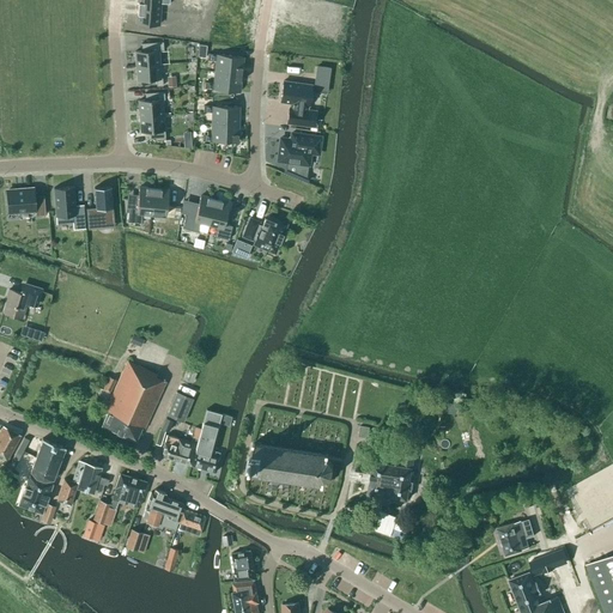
[(137,18),(137,23),(158,24),(159,10),(138,7),(138,13),(137,18)]
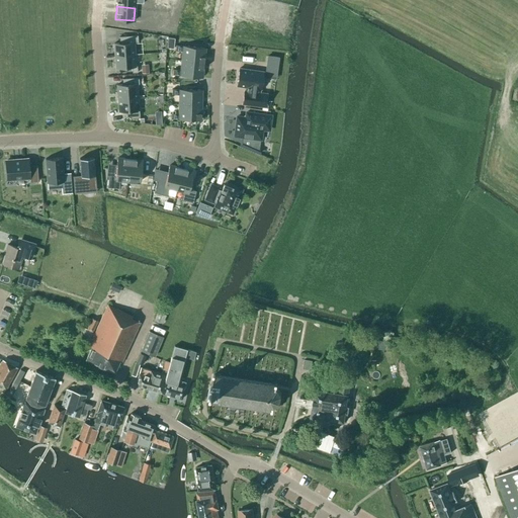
[(114,56),(135,55),(134,42),(138,41),(138,35),(119,36),(119,44),(113,44),(114,56)]
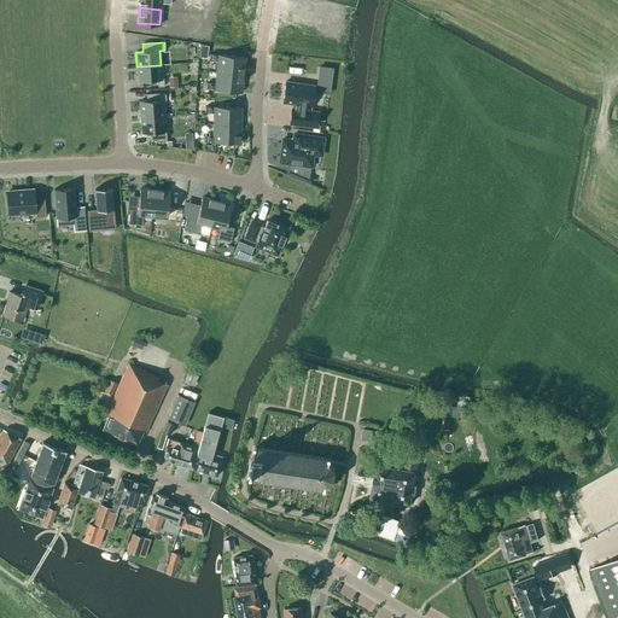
[(217,74),(243,76),(244,59),(209,56),(209,62),(219,63),(217,74)]
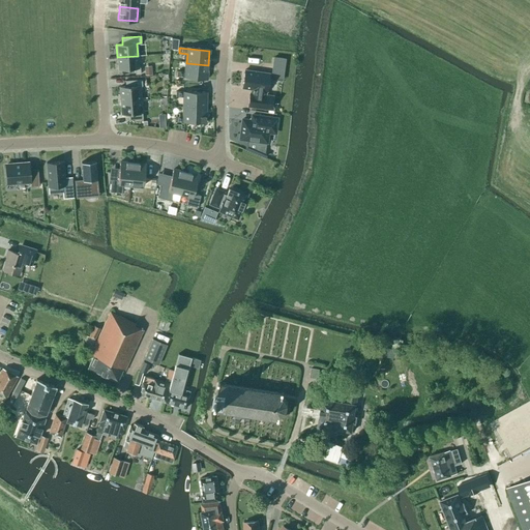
[(139,67),(138,56),(117,57),(118,69),(135,68),(136,75),(141,75),(140,67),(139,67)]
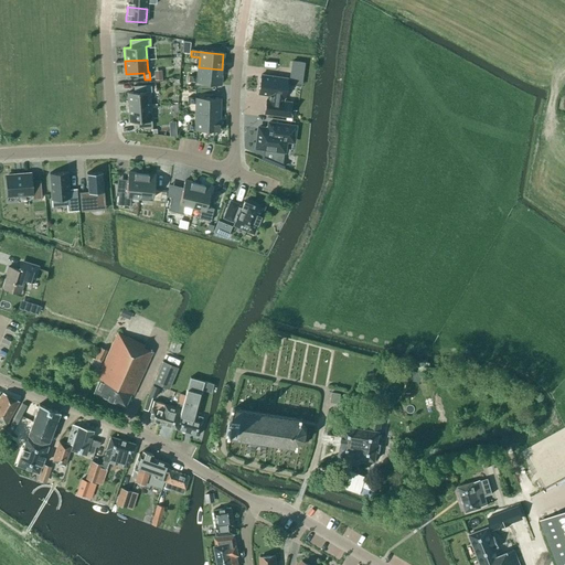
[(291,61),(289,78),(302,81),(305,62),(291,61)]
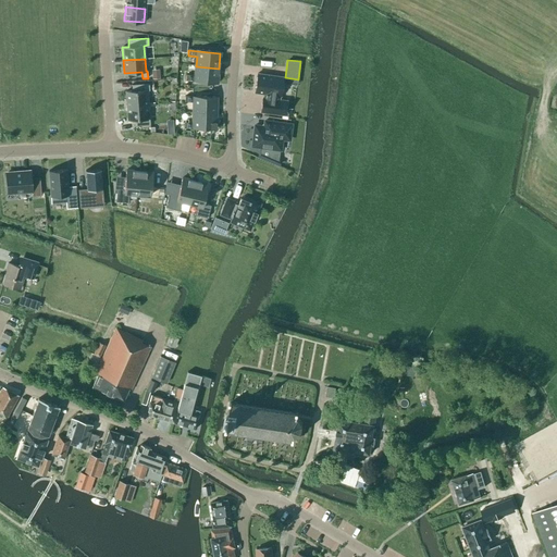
[(217,84),(219,69),(196,66),(195,76),(186,76),(185,81),(217,84)]
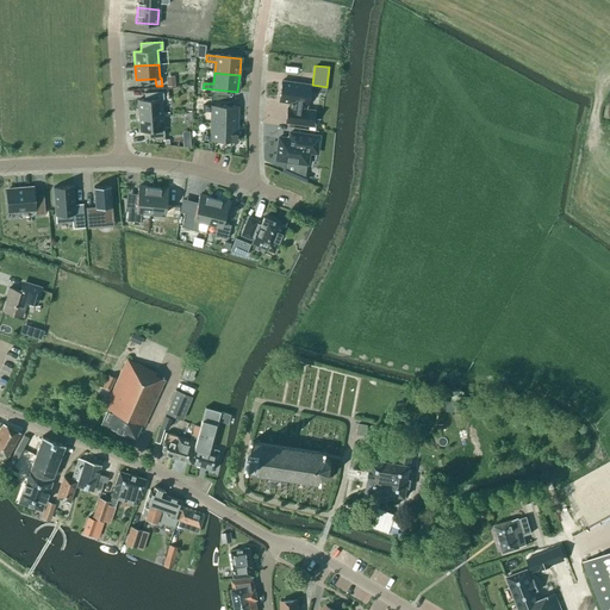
[(311,85),(280,80),(278,103),(288,104),(288,106),(286,106),(284,124),(313,128),(315,111),(306,110),(306,106),(307,107),(311,85)]
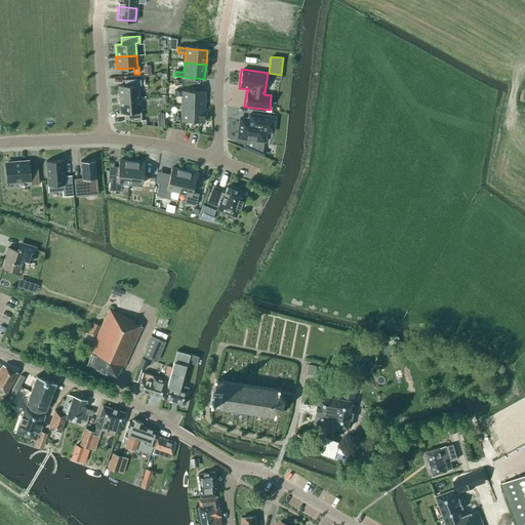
[(118,86),(119,99),(139,98),(138,85),(140,85),(140,79),(124,80),(124,86),(118,86)]
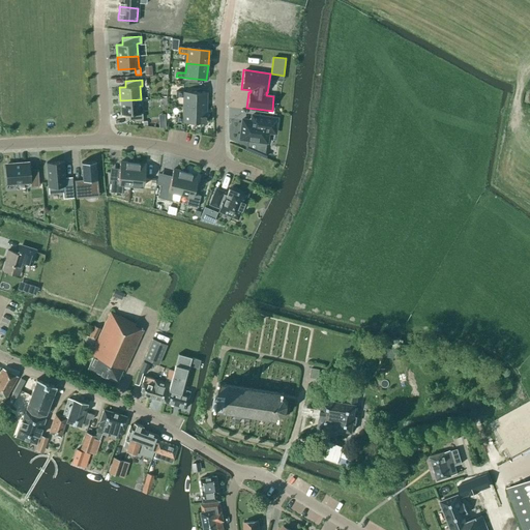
[(206,109),(206,94),(176,93),(176,98),(184,98),(183,108),(206,109)]
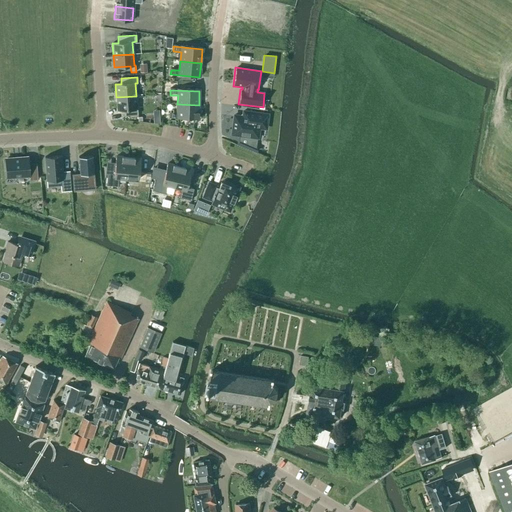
[(138,115),(136,96),(116,97),(117,110),(123,110),(124,116),(138,115)]
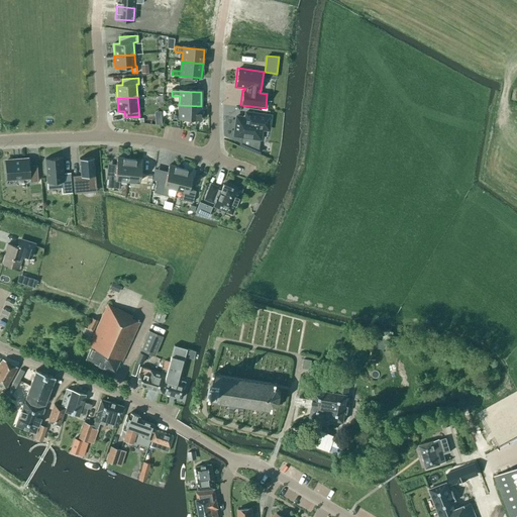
[(200,120),(201,106),(179,105),(179,114),(171,114),(171,119),(200,120)]
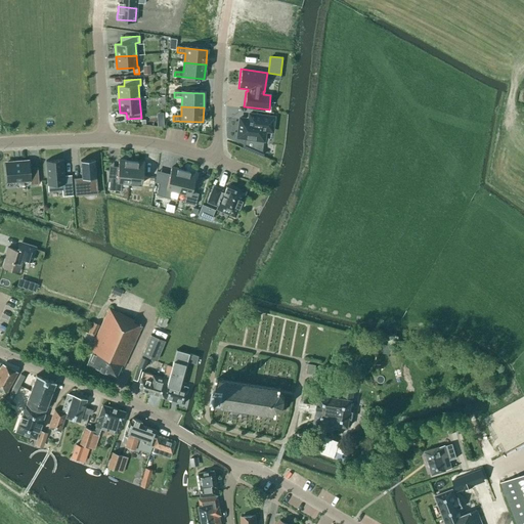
[(265,131),(272,132),(274,118),(249,114),(249,117),(246,119),(239,118),(237,137),(264,141),(265,131)]
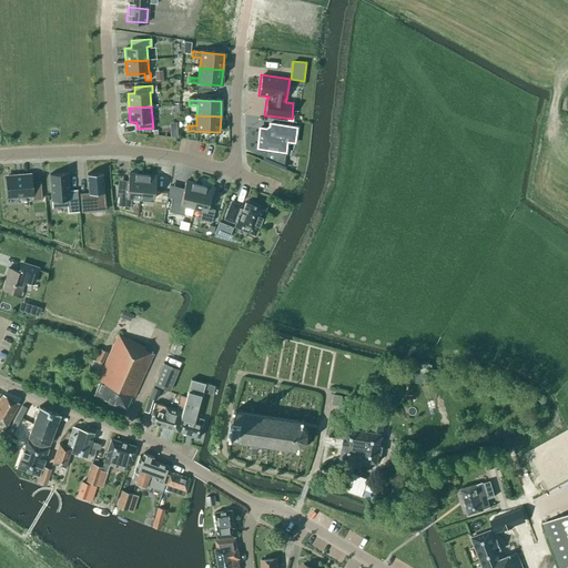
[(274,154),(266,153),(265,162),(273,165),(274,154)]
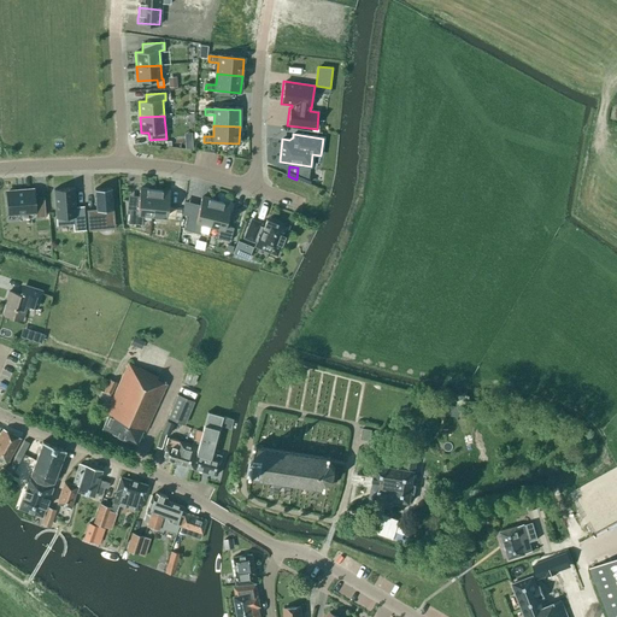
[(111,186),(94,188),(97,209),(87,209),(88,230),(99,229),(98,223),(115,222),(111,186)]
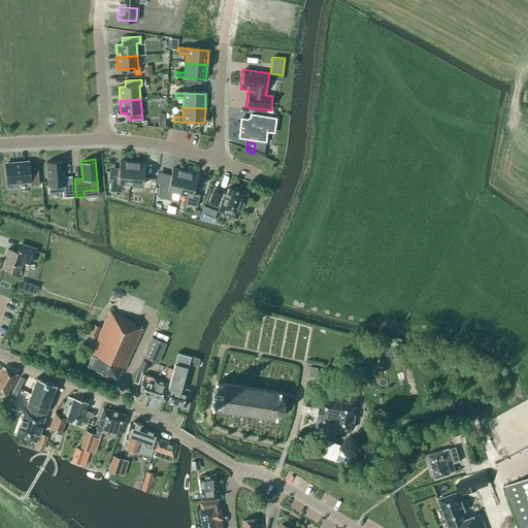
[(63,161),(46,162),(47,187),(62,186),(63,198),(73,197),(71,176),(64,177),(63,161)]
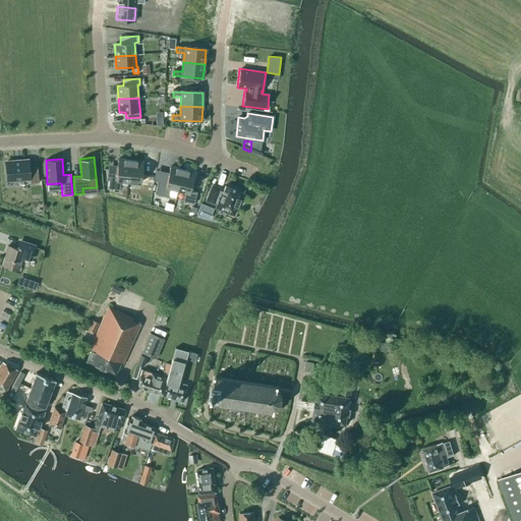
[(120,180),(128,181),(130,161),(118,159),(116,177),(109,176),(108,188),(119,189),(120,180)]
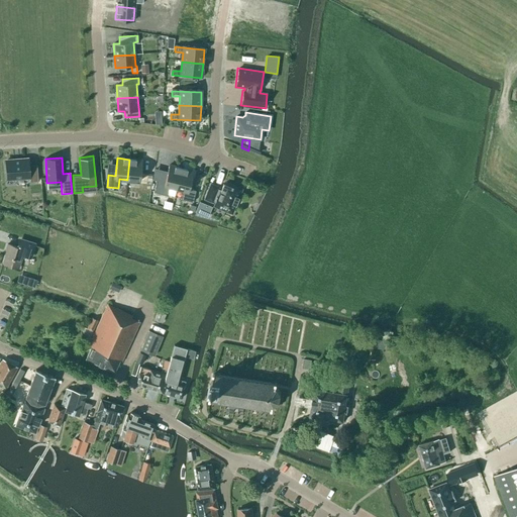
[(28,160),(4,162),(6,179),(29,177),(29,182),(38,182),(36,165),(29,166),(28,160)]
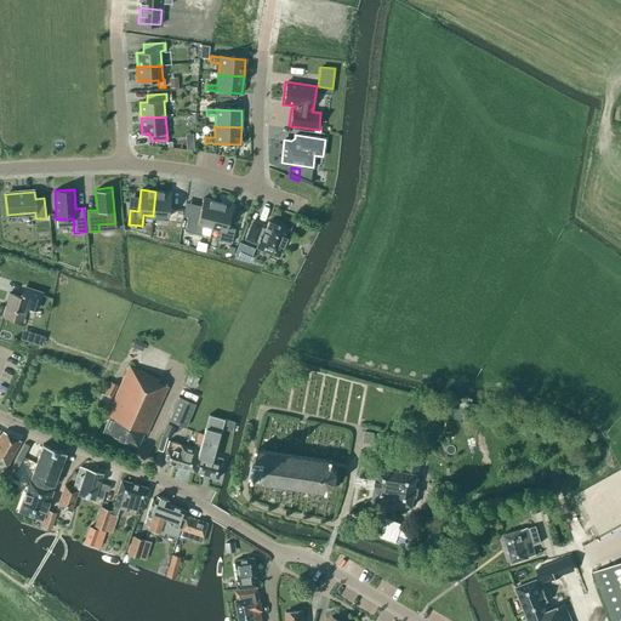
[(167,218),(171,193),(155,192),(153,216),(167,218)]
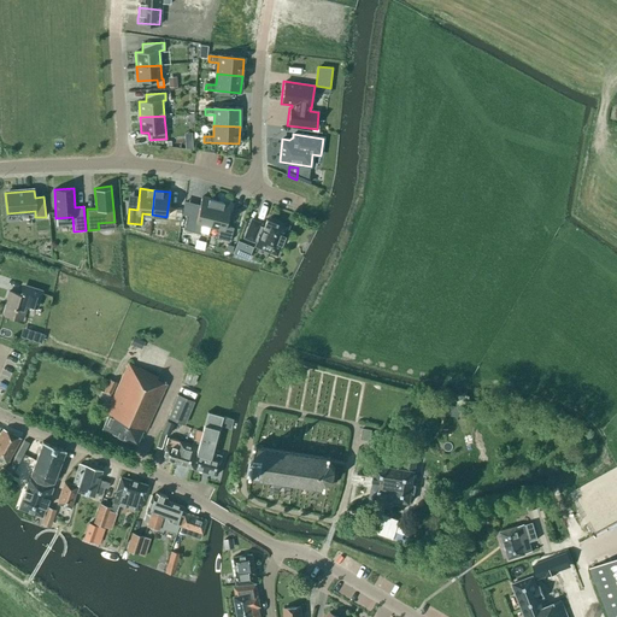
[(193,221),(206,224),(212,200),(199,197),(193,221)]
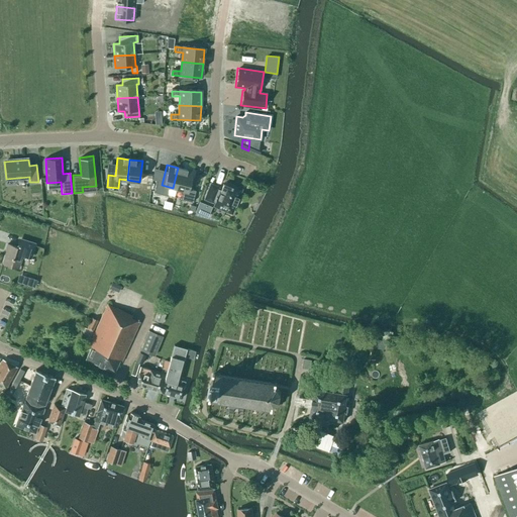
[(181,169),(176,189),(183,191),(181,199),(193,202),(196,191),(189,189),(193,172),(181,169)]
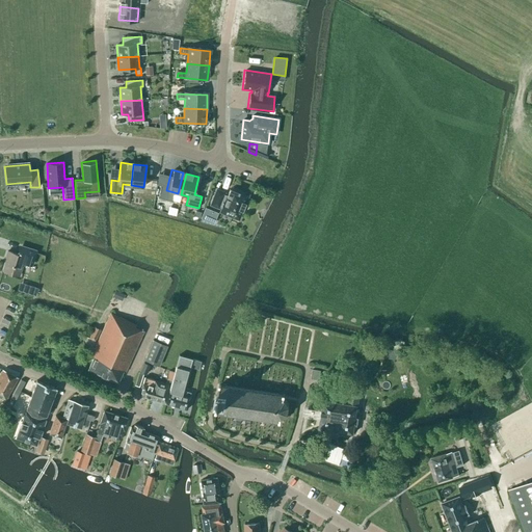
[(235,210),(241,212),(248,193),(237,189),(236,192),(230,189),(228,195),(224,194),(224,193),(217,190),(211,205),(218,208),(219,206),(222,207),(221,211),(233,216),(235,210)]
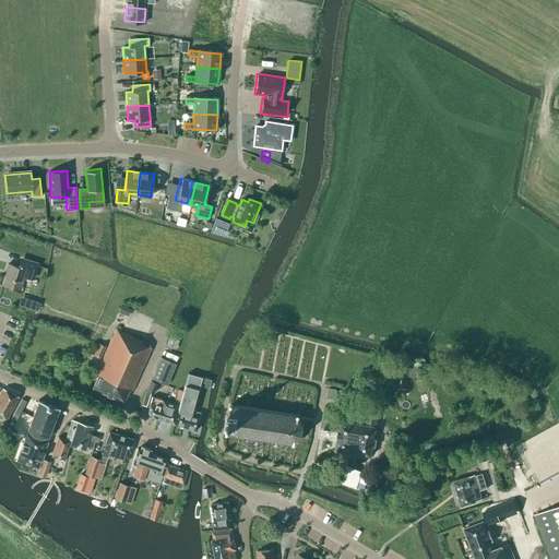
[(7,272),(3,285),(20,290),(24,276),(33,280),(38,263),(21,258),(18,268),(8,264),(6,271),(7,272)]
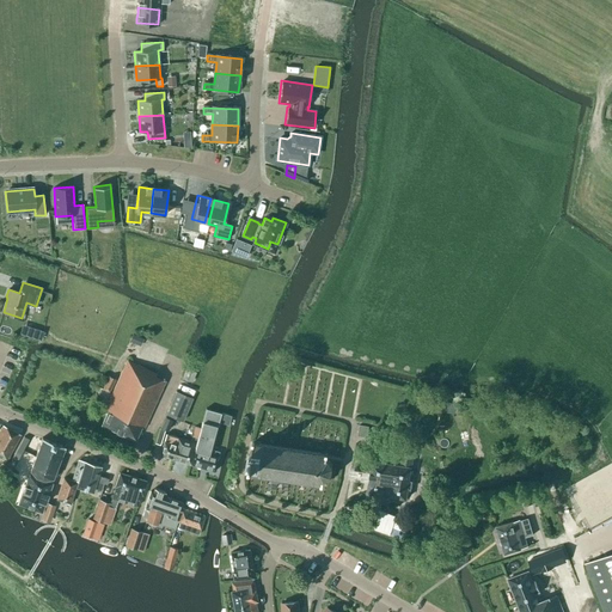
[(144,340),(132,335),(129,342),(140,347),(144,340)]
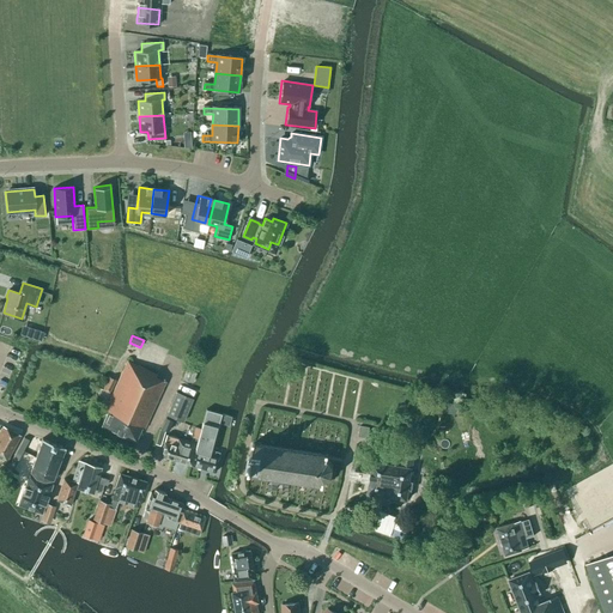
[(141,429),(144,430),(165,382),(156,377),(157,375),(127,360),(104,411),(108,412),(102,425),(113,431),(125,437),(125,436),(135,441),(141,429)]
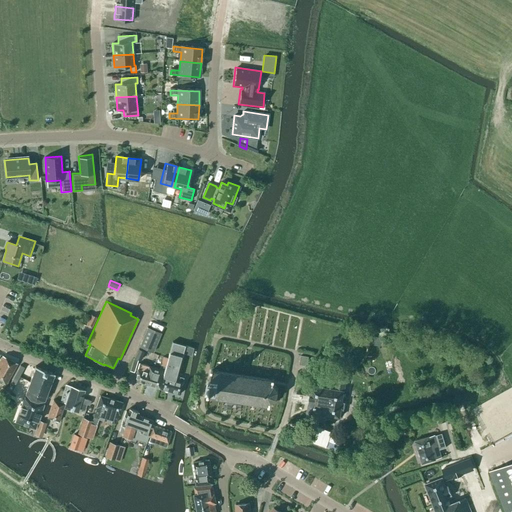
[(152,317),(161,320),(164,312),(155,309),(152,317)]
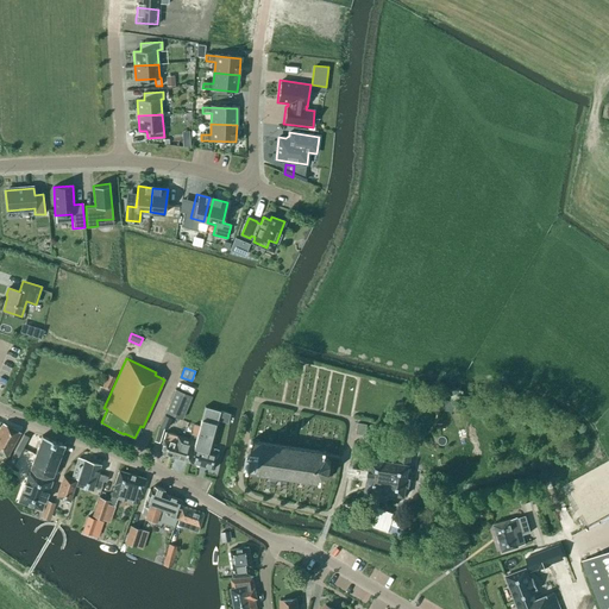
[(102,388),(108,390),(114,377),(108,375),(102,388)]
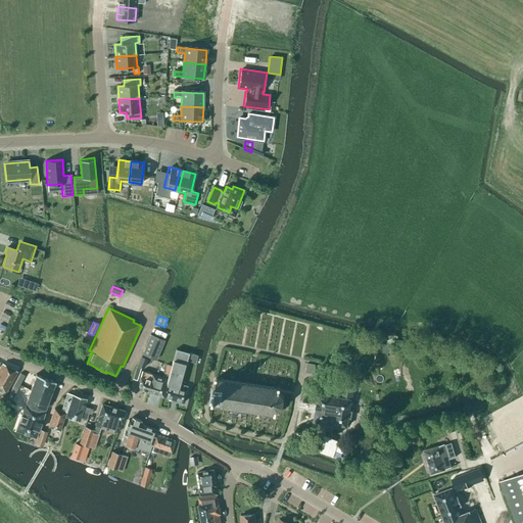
[(142,354),(153,359),(160,339),(150,335),(142,354)]
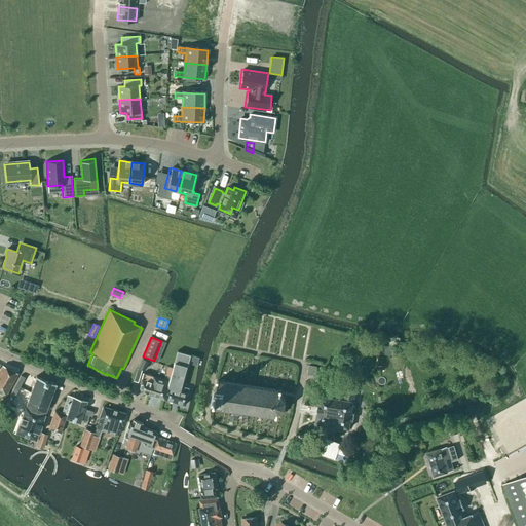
[(174,363),(171,377),(163,400),(184,405),(188,392),(189,388),(182,386),(182,387),(180,387),(186,366),(187,367),(190,354),(177,351),(174,363)]
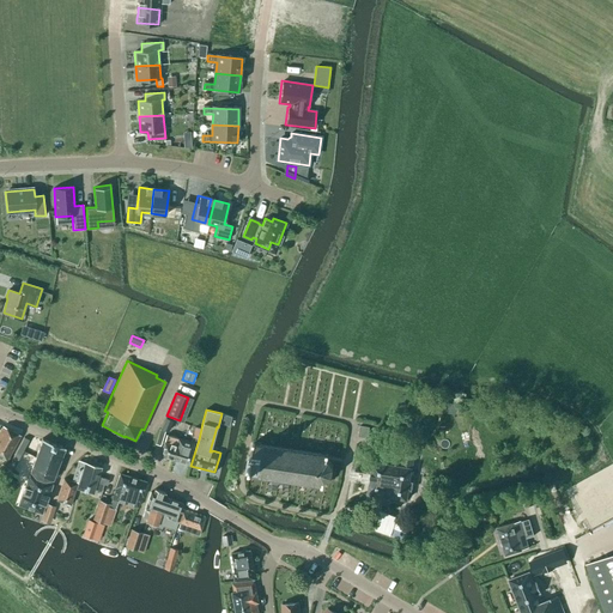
[(165,431),(168,431),(171,420),(165,418),(162,429),(165,431)]
